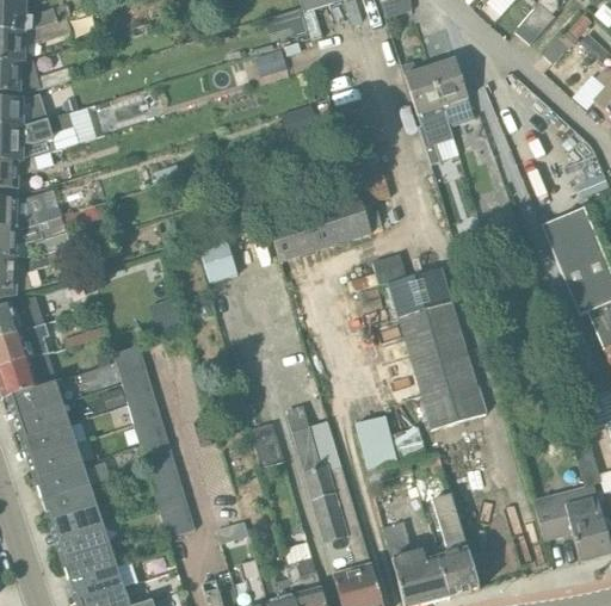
[(26,0),(0,0),(0,30),(28,31),(36,28),(66,17),(71,16),(66,2),(34,13),(34,14),(25,14),(26,0)]
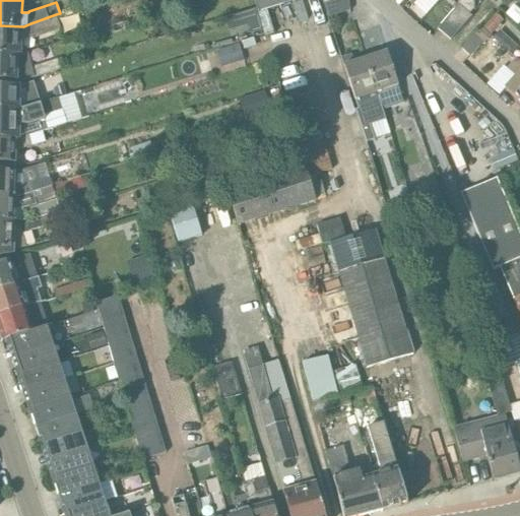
[(297,0),(256,0),(260,10),(297,0)]
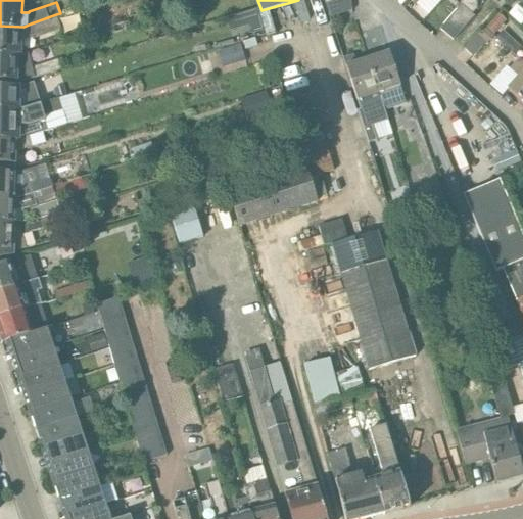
[(462,0),(460,2),(474,14),(475,12),(473,10),(477,5),(477,0),(462,0)]
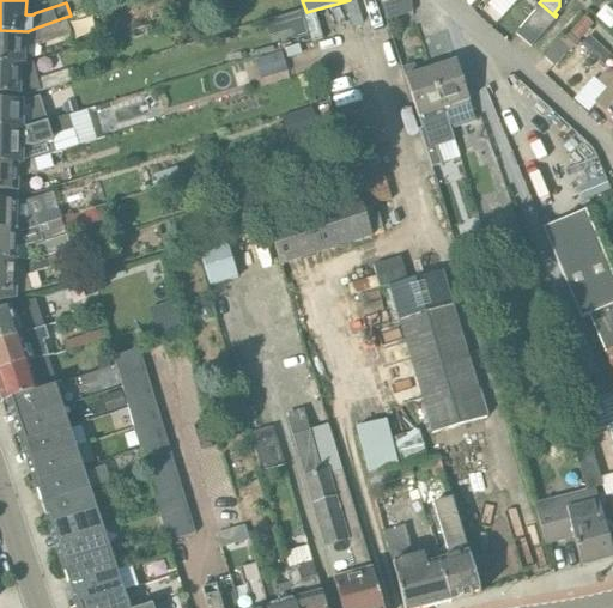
[(556,17),(539,2),(516,30),(532,43),(554,19),(556,17)]
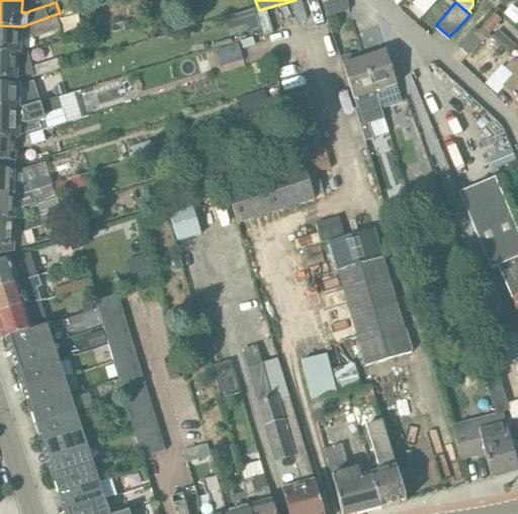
[(490,30),(502,17),(494,10),(482,23),(490,30)]
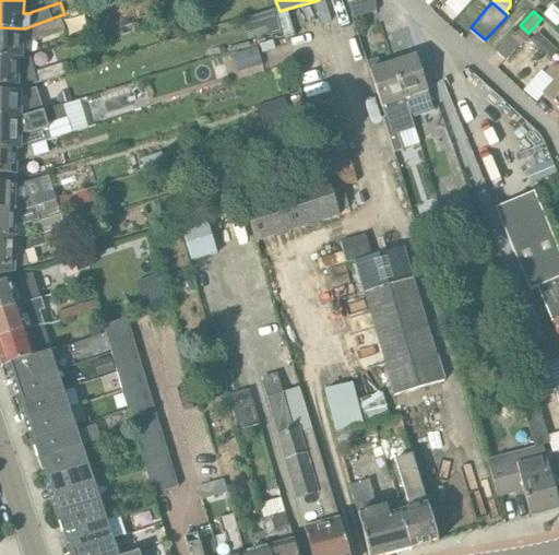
[(60,15),(33,25),(38,37),(64,28),(60,15)]
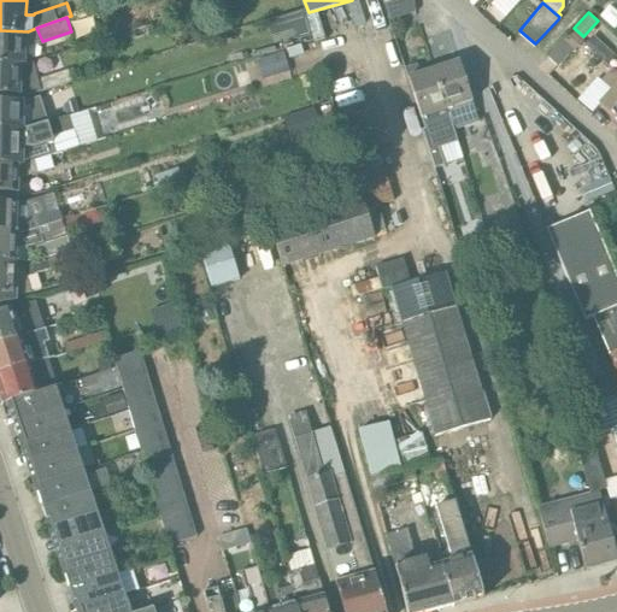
[(312,33),(310,23),(295,28),(299,36),(312,33)]
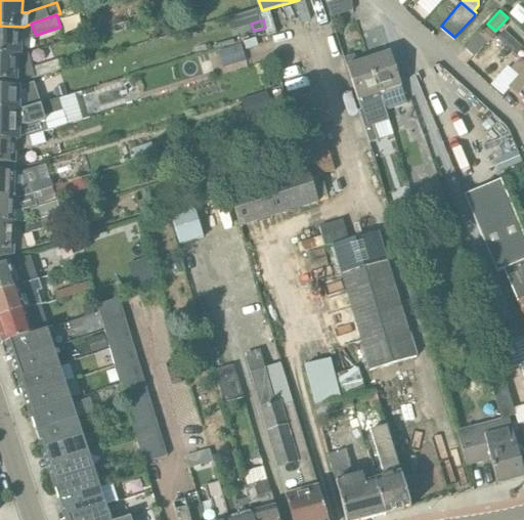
[(487,40),(493,32),(485,25),(479,32),(487,40)]
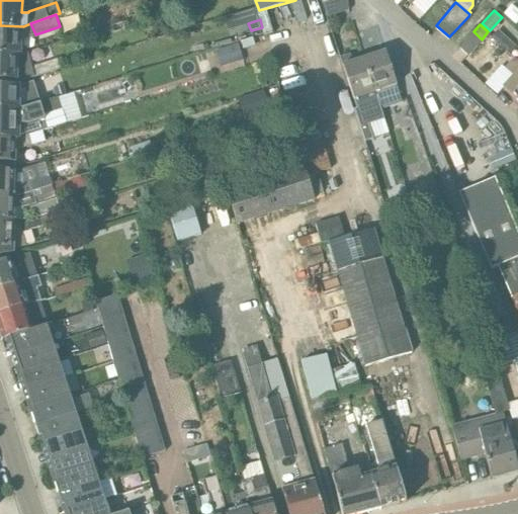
[(23,26),(0,25),(0,54),(16,55),(20,53),(20,37),(22,37),(23,26)]
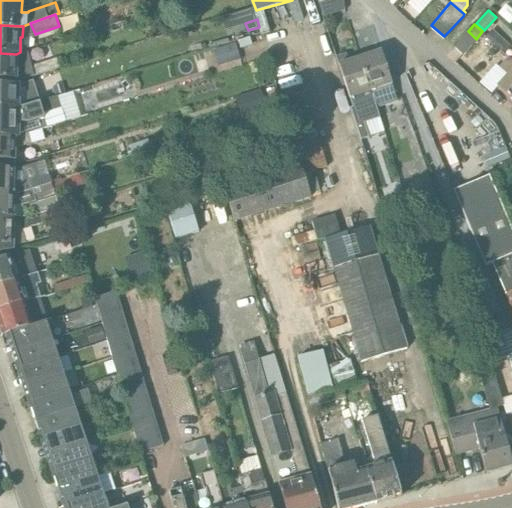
[(503,50),(510,42),(492,27),(485,34),(503,50)]
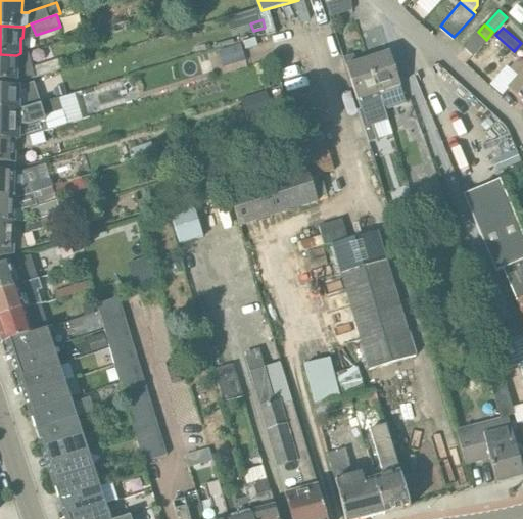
[(472,54),(486,40),(478,32),(464,46),(472,54)]
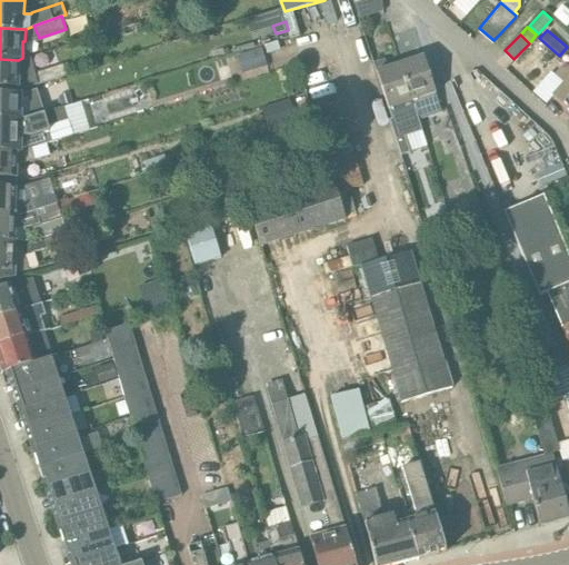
[(241,70),(267,61),(261,45),(236,53),(241,70)]
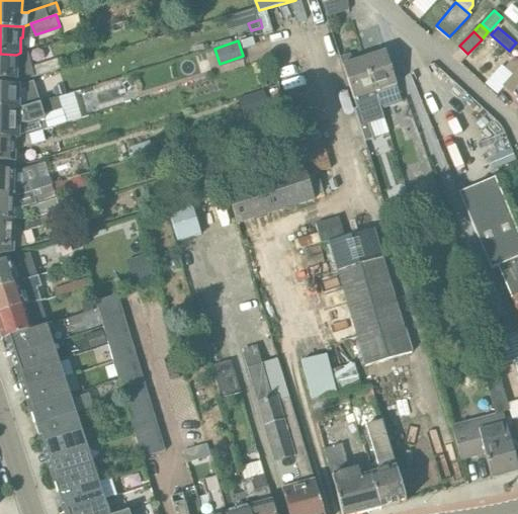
[(385,50),(364,57),(379,105),(402,98),(385,50)]
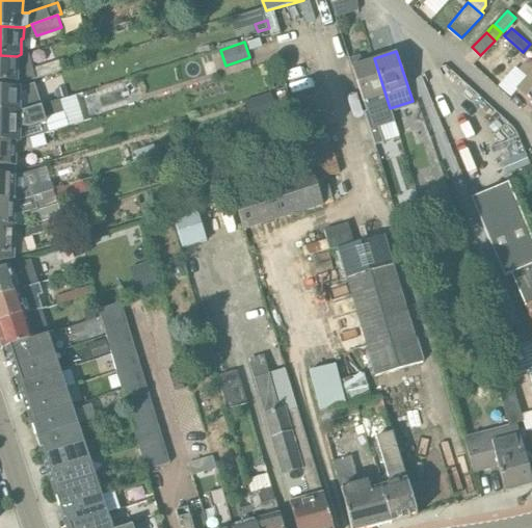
[(17,56),(0,55),(0,79),(16,80),(61,68),(58,57),(33,66),(29,52),(21,54),(17,56)]
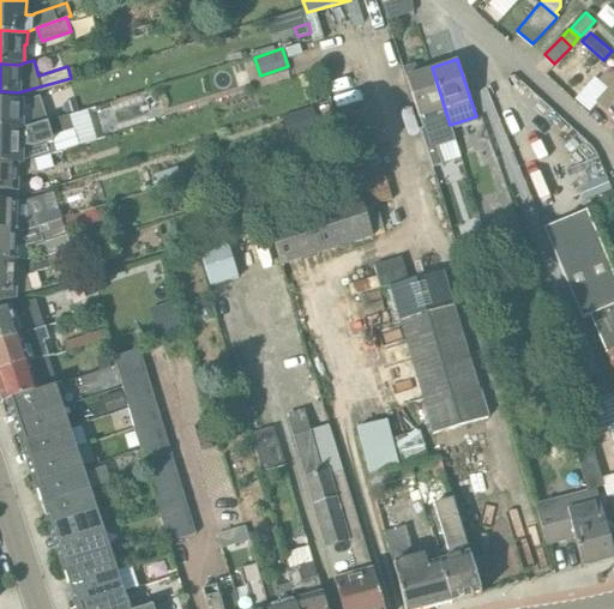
[(450,125),(432,67),(407,76),(426,133),(450,125)]
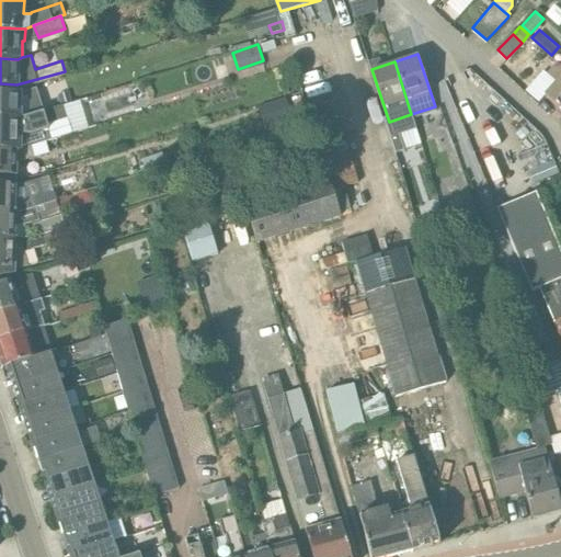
[(560,75),(545,92),(560,106),(560,75)]
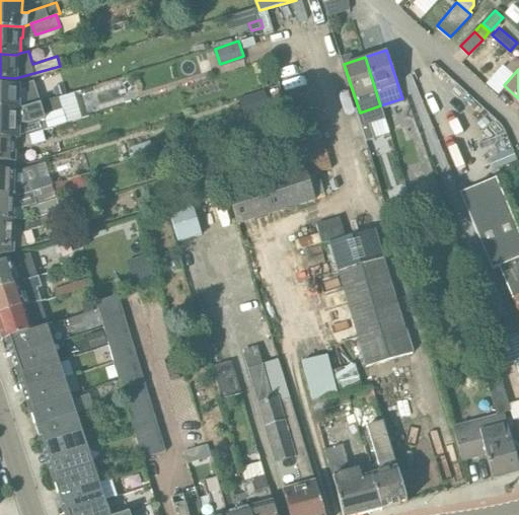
[(0,106),(18,107),(39,100),(38,97),(30,80),(19,84),(0,83),(0,106)]
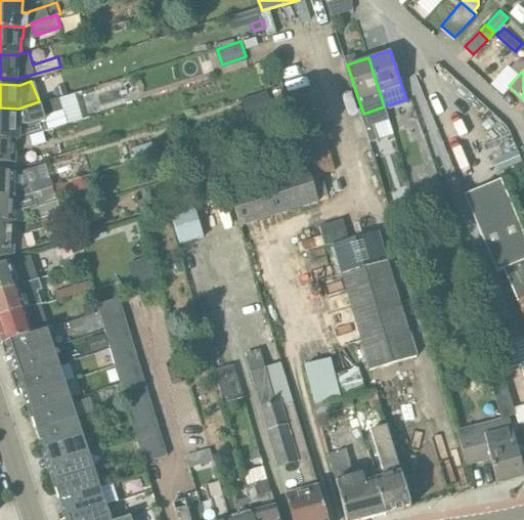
[(54,85),(57,95),(67,93),(63,82),(54,85)]
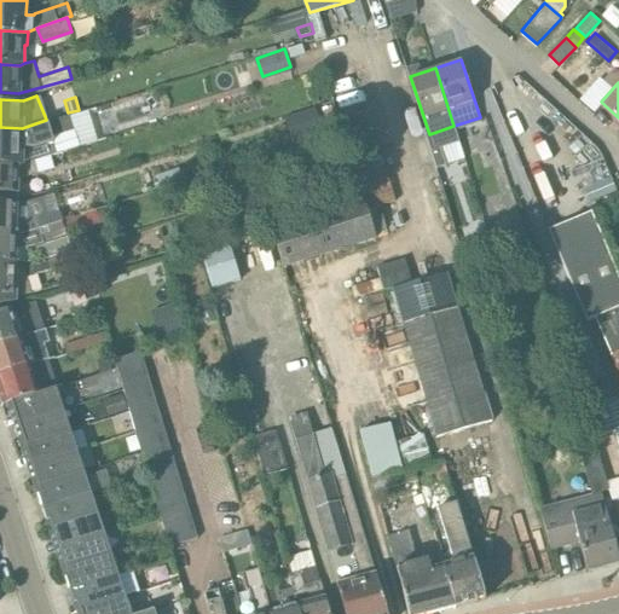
[(296,110),(302,135),(324,129),(317,104),(296,110)]
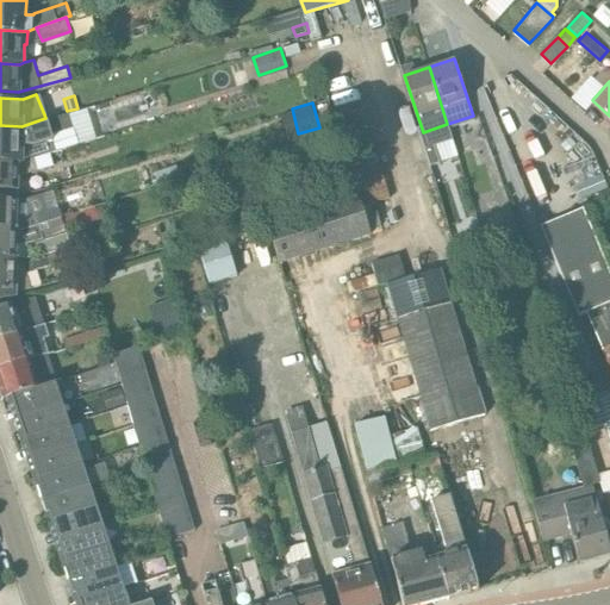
[(329,104),(318,106),(324,126),(335,123),(329,104)]
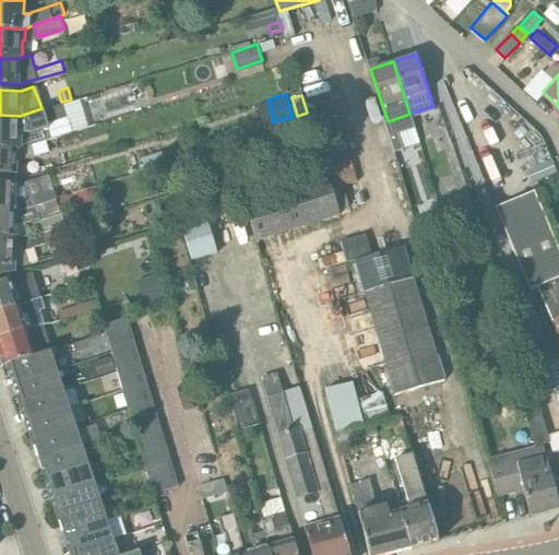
[(20,116),(0,115),(0,145),(20,145),(23,145),(44,139),(50,137),(47,121),(67,116),(62,102),(42,108),(20,116)]
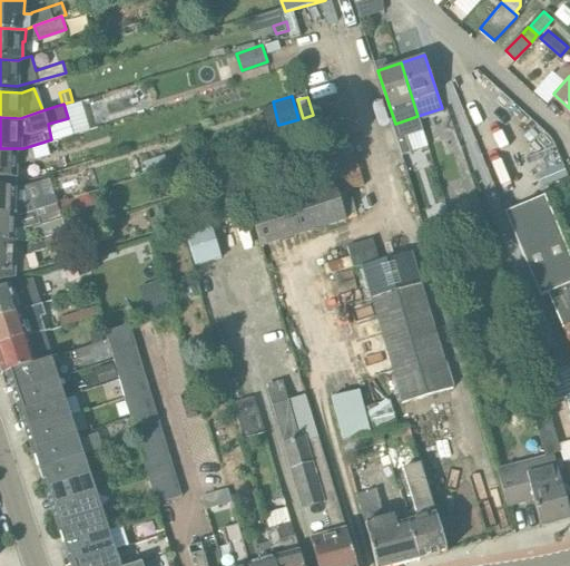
[(23,148),(20,148),(0,148),(0,176),(16,176),(16,160),(23,160),(48,153),(45,142),(23,148)]
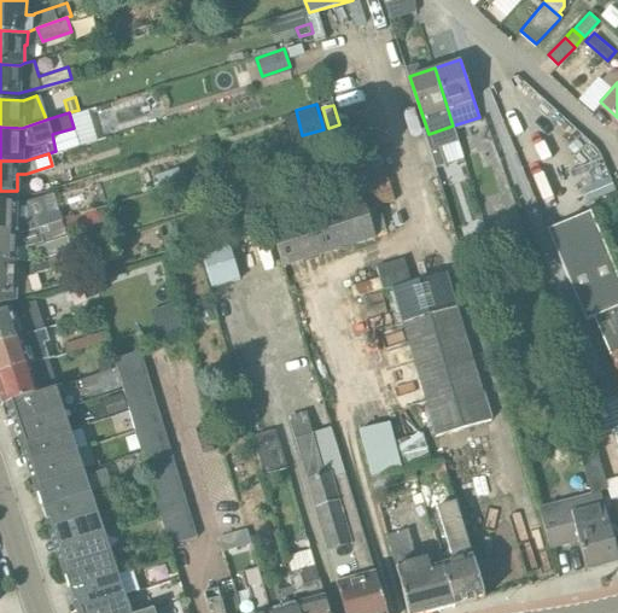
[(159,185),(181,177),(178,164),(155,171),(159,185)]
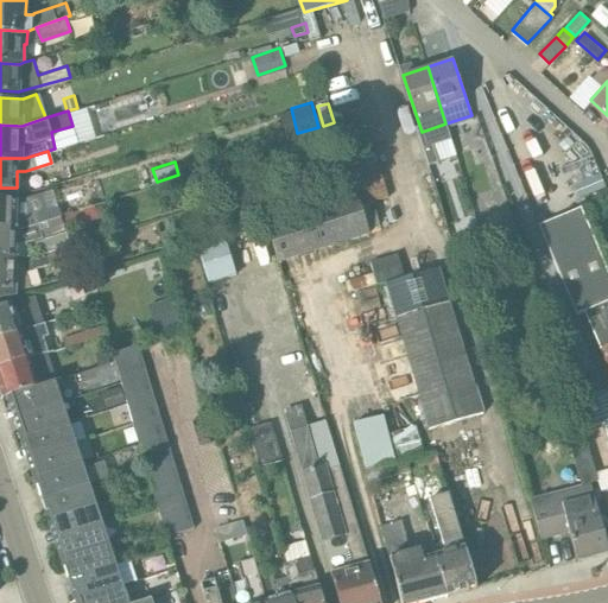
[(358,173),(367,203),(392,195),(384,165),(358,173)]
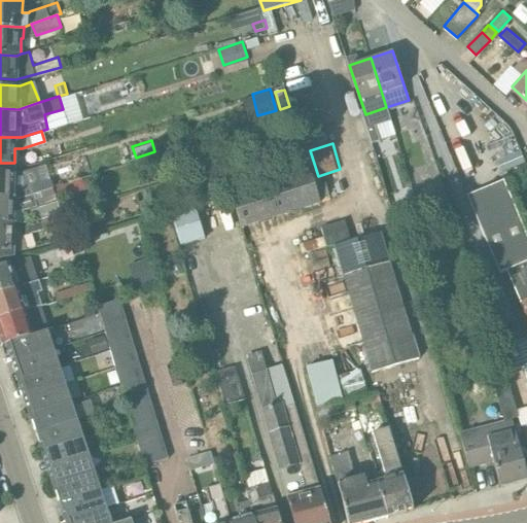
[(179,145),(138,158),(142,169),(182,155),(179,145)]
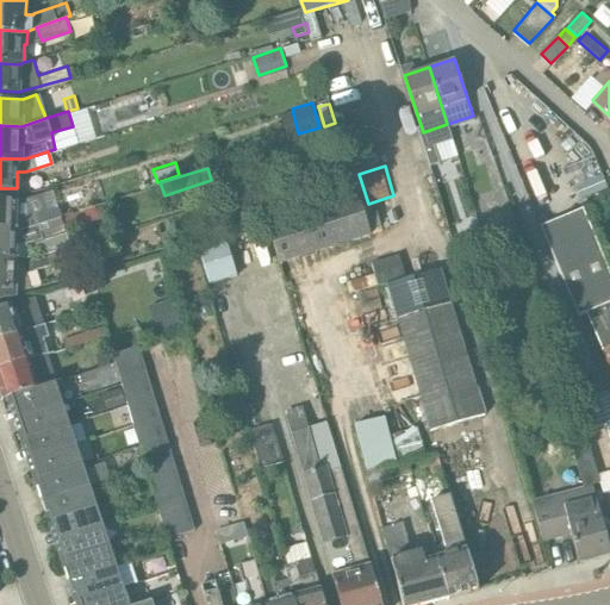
[(602,172),(576,184),(582,195),(608,185),(602,172)]
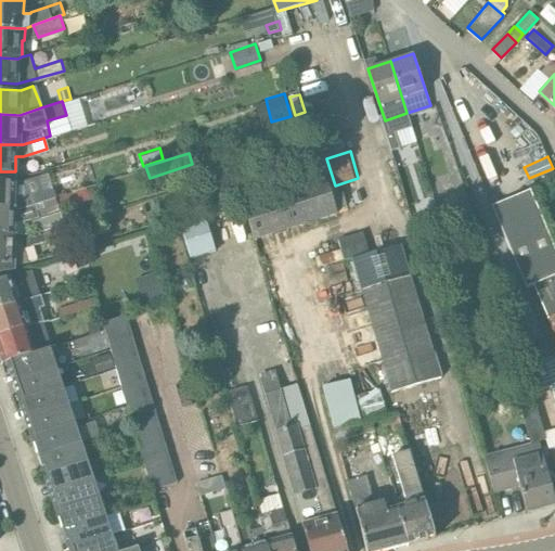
[(0,180),(0,205),(17,206),(54,195),(52,188),(41,191),(37,175),(15,182),(0,180)]
